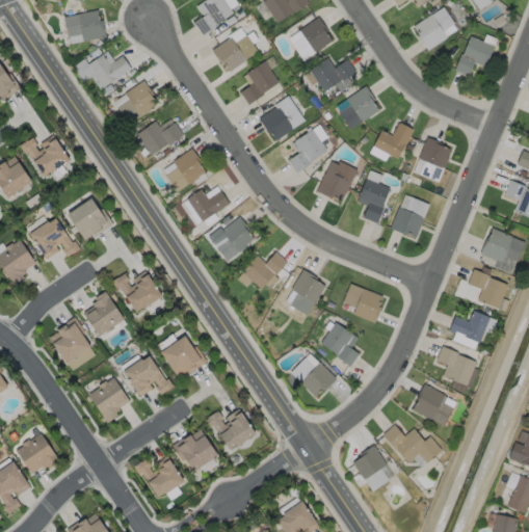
[(218,25),(204,35),(195,23),(205,17),(197,6),(207,0),(225,0),(234,14),(218,24),(218,25)]
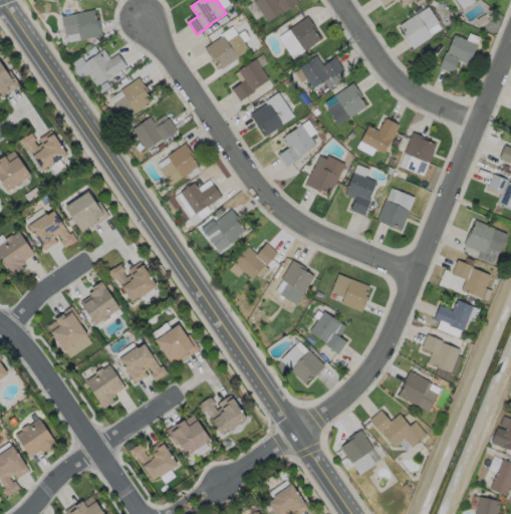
[(256,0),(296,0),(299,3),(285,13),(284,12),(268,23),(254,2),(256,0)]
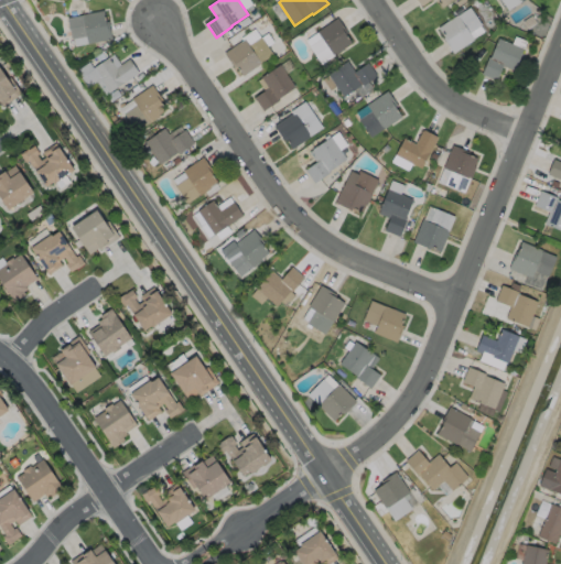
[(525,0),(504,0),(510,10),(525,0)]
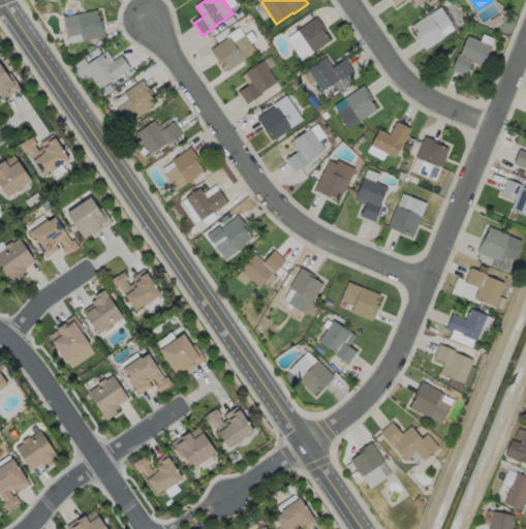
[(441,7),(453,24),(452,25),(455,29),(444,36),(445,37),(427,51),(416,36),(418,35),(412,26),(429,14),(430,16),(441,7)]
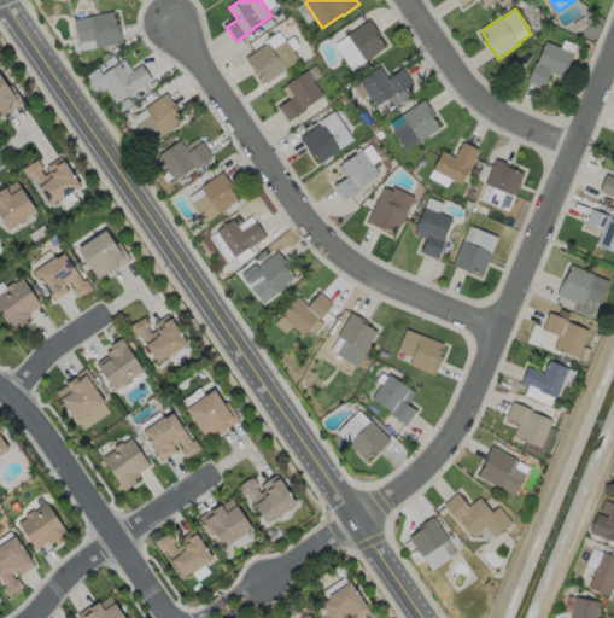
[(113,12),(115,18),(116,18),(117,23),(120,23),(123,42),(97,47),(95,40),(80,42),(75,19),(113,12)]
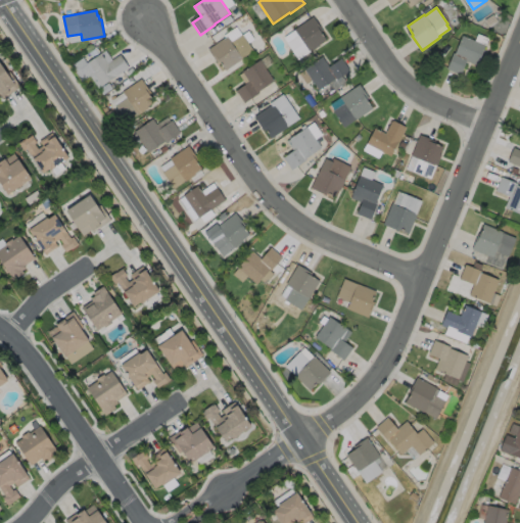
[(320,46),(311,52),(310,52),(298,60),(287,44),(298,36),(294,30),(313,17),(321,29),(320,30),(326,40),(319,45),(320,46)]
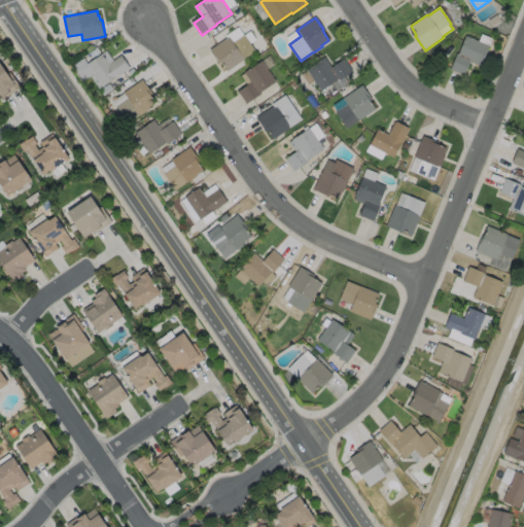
[(245,35),(256,51),(228,71),(221,62),(219,64),(210,49),(230,37),(234,42),(245,35)]
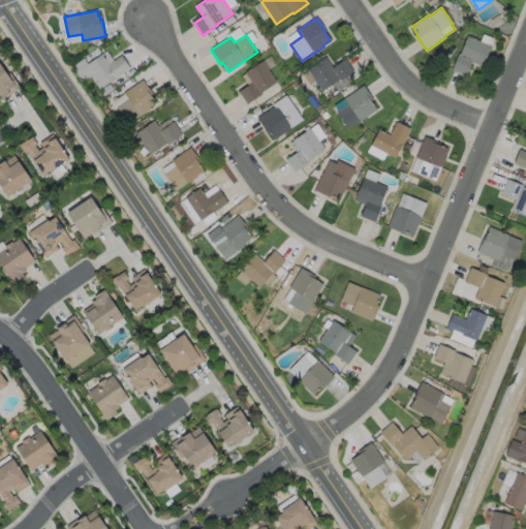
[(492,45),(484,66),(472,62),(467,75),(453,70),(460,54),(461,55),(468,36),(492,45)]
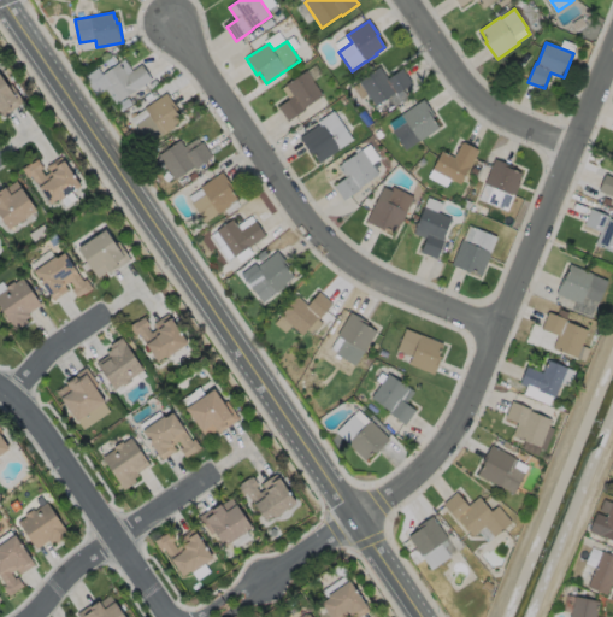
[(119,63),(128,74),(142,64),(153,78),(121,100),(102,74),(119,63)]
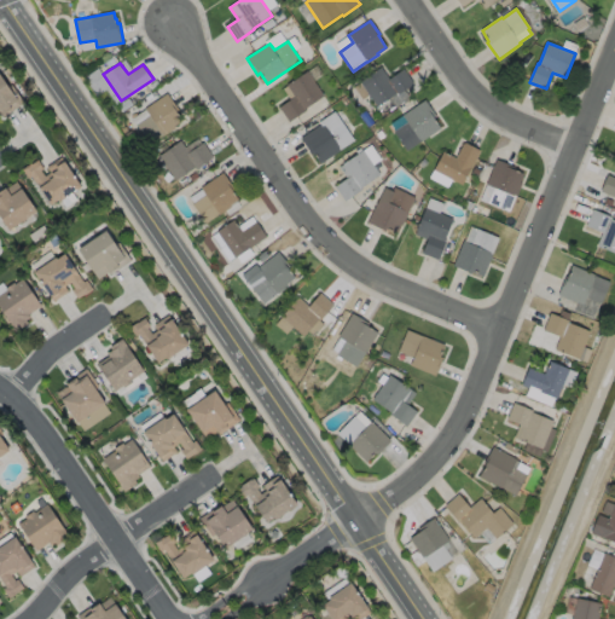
[(382,68),(389,80),(405,69),(415,84),(398,96),(396,94),(377,108),(360,82),(382,68)]
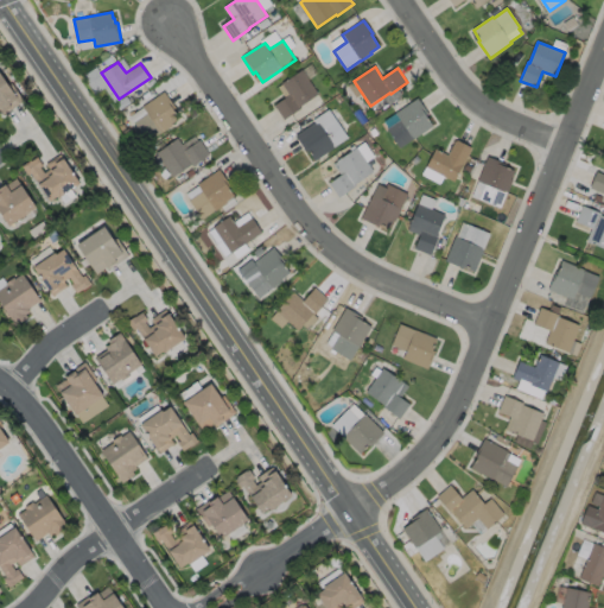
[(302,108),(285,120),(275,106),(291,95),(283,84),(303,70),(319,94),(300,107),(302,108)]
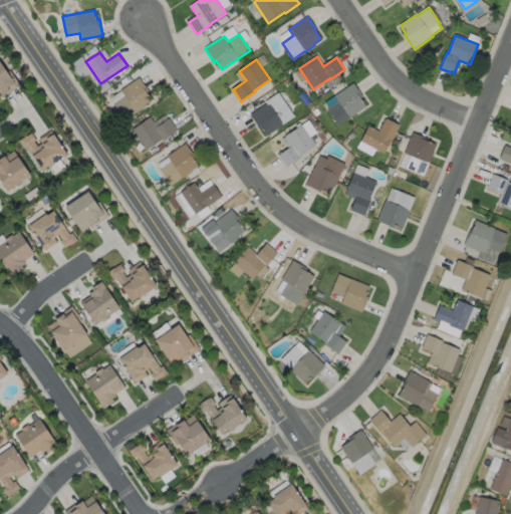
[(0,60),(1,60),(15,83),(0,92),(0,60)]
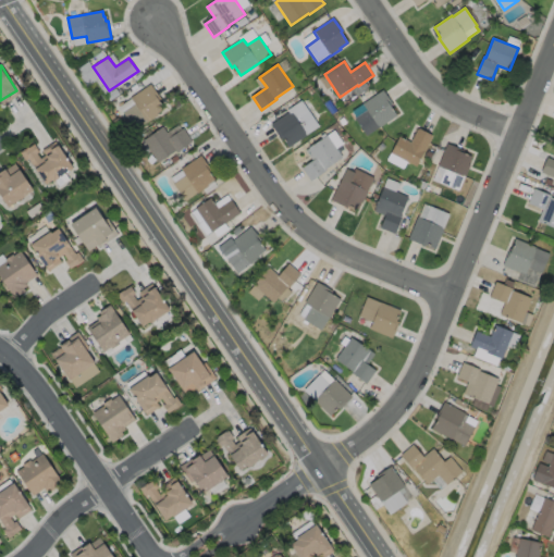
[(158,114),(147,121),(135,130),(123,112),(135,103),(131,97),(151,84),(160,96),(158,98),(164,108),(157,113),(158,114)]
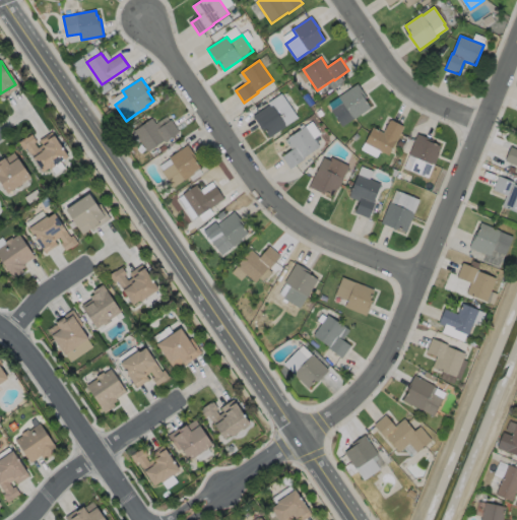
[(370,108),(342,127),(331,111),(342,104),(338,98),(358,84),(366,96),(363,98),(370,108)]
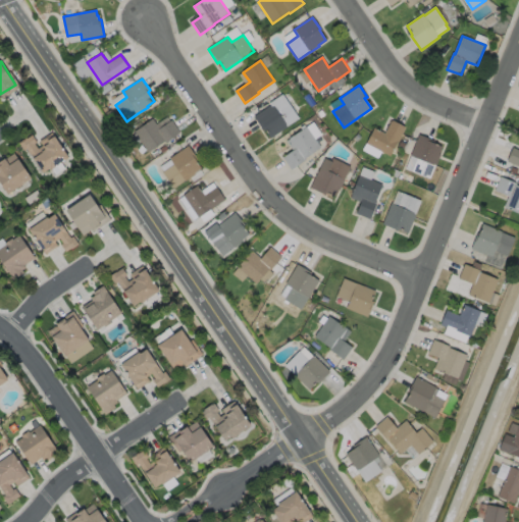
[(289,127),(270,139),(264,129),(263,131),(254,117),(271,106),(269,103),(282,94),(299,118),(288,125),(289,127)]
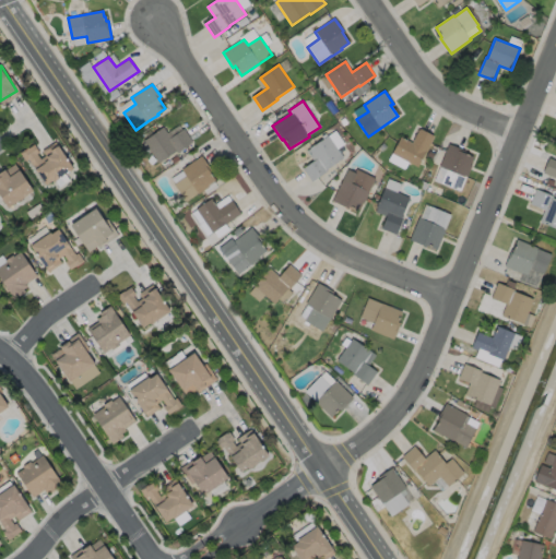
[(164,127),(170,137),(184,128),(193,141),(177,152),(177,151),(160,163),(144,140),(164,127)]
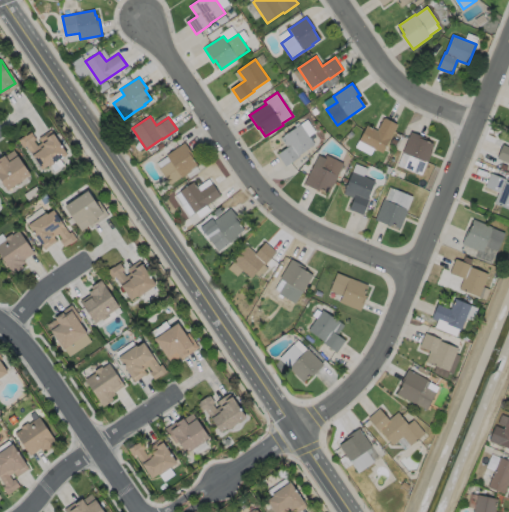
[(385,118),(397,125),(396,125),(397,126),(383,153),(359,141),(367,126),(377,131),(384,119),(385,119),(385,118)]
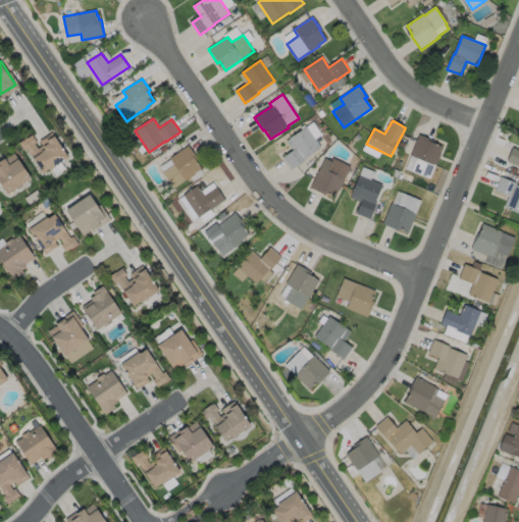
[(306,160),(292,170),(282,158),(294,151),(287,141),(290,139),(307,126),(321,148),(305,159),(306,160)]
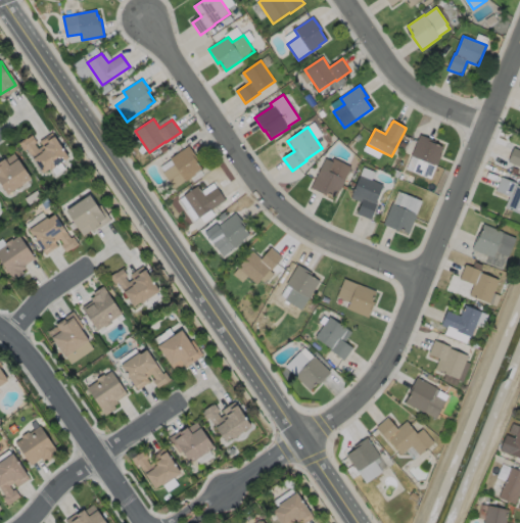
[(28,145),(46,175),(73,157),(54,128),(28,145)]
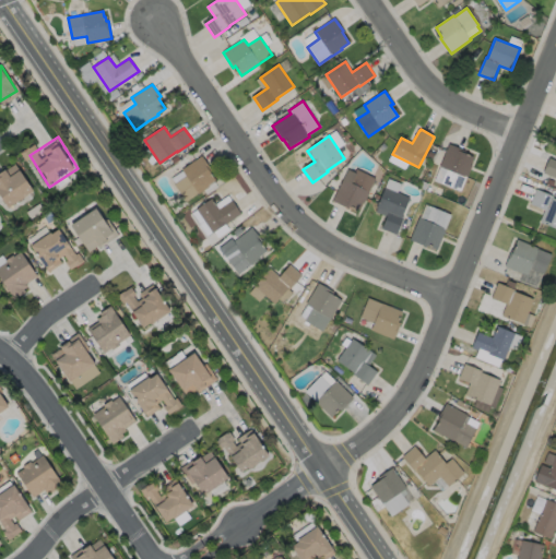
[(472,166),(461,192),(441,183),(447,170),(439,167),(449,144),(468,152),(466,154),(474,157),(471,165),(472,166)]
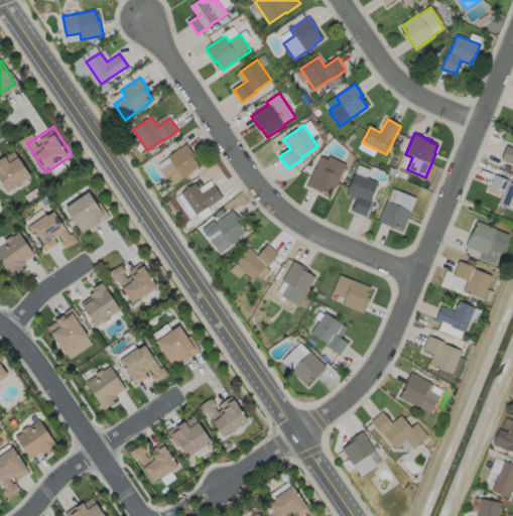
[(194,171),(183,178),(182,178),(171,185),(160,169),(171,161),(167,156),(186,143),(196,156),(194,158),(199,165),(193,170),(194,171)]
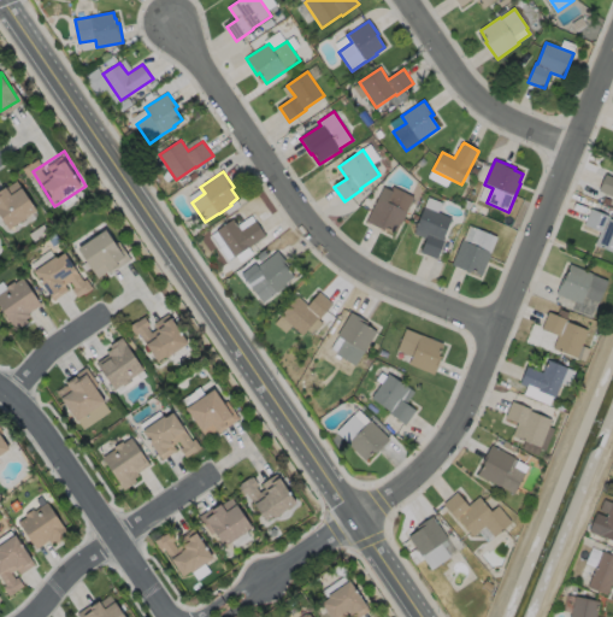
[(612,197),(599,191),(606,175),(612,177),(612,197)]
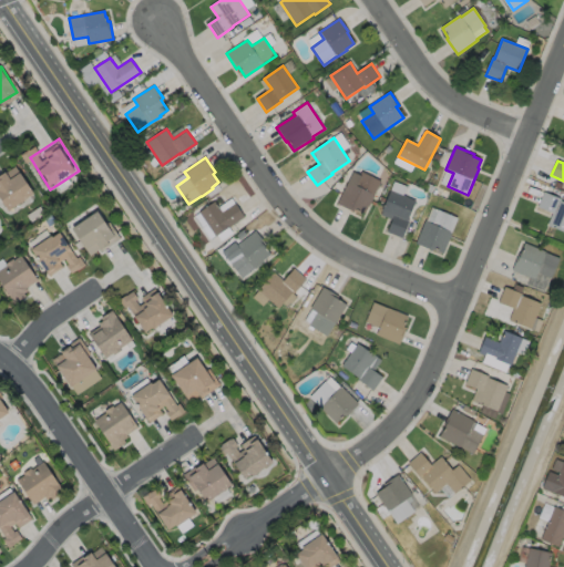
[(0,177),(0,193),(12,210),(39,192),(20,164),(0,177)]
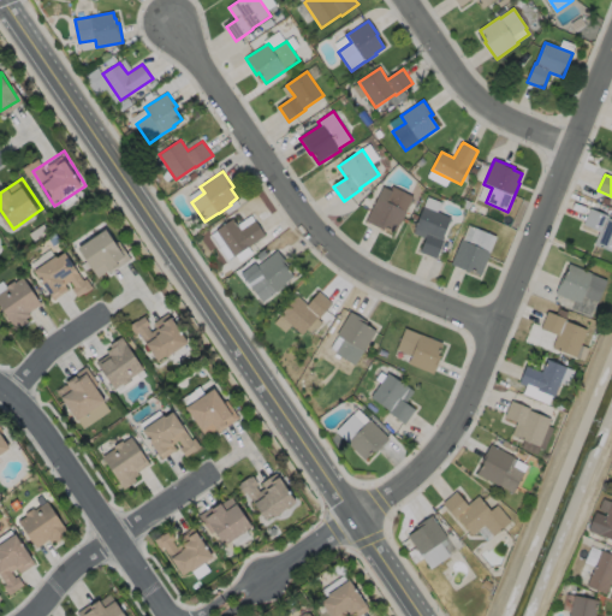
[(393,187),(414,197),(405,212),(406,212),(400,225),(399,224),(394,232),(385,227),(384,230),(366,221),(384,187),(391,191),(392,188),(393,187)]
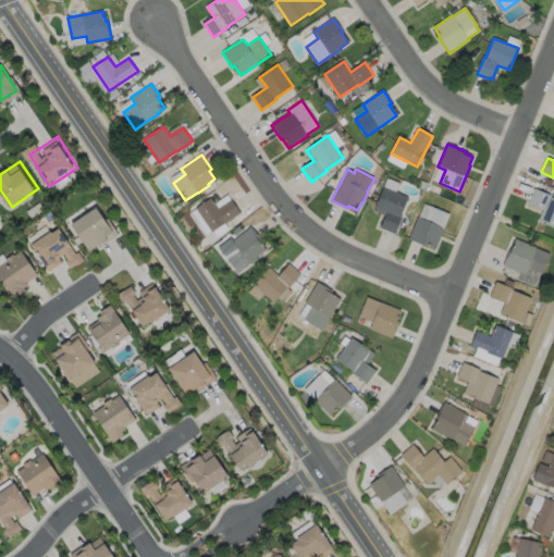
[(402,218),(395,234),(381,229),(385,215),(374,211),(376,208),(383,187),(408,197),(401,217),(402,218)]
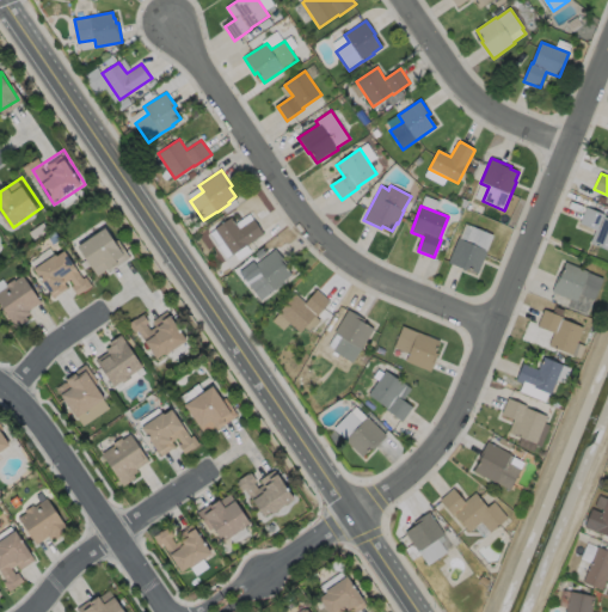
[(607,250),(590,244),(596,231),(579,224),(587,207),(606,215),(605,216),(607,218),(607,250)]
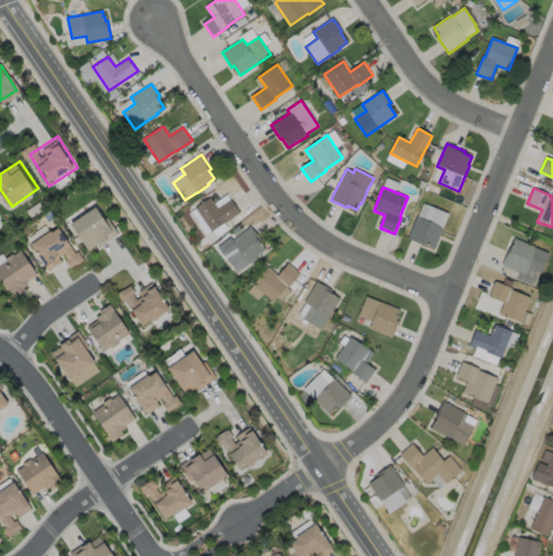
[(211,198),(217,206),(230,199),(240,212),(212,231),(196,207),(211,198)]
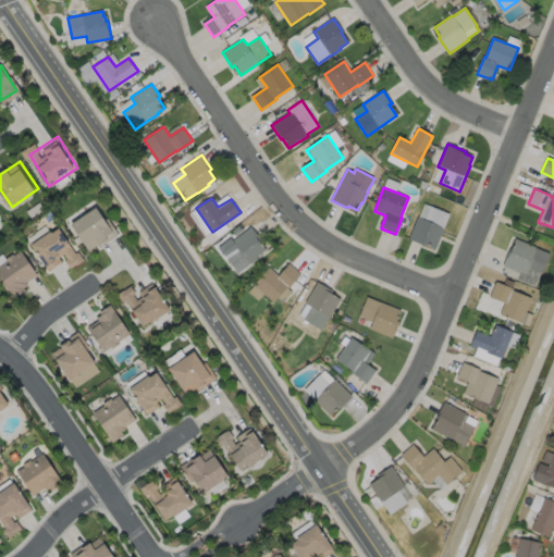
[(450,214),(435,250),(425,246),(408,239),(418,217),(419,218),(425,203),(450,214)]
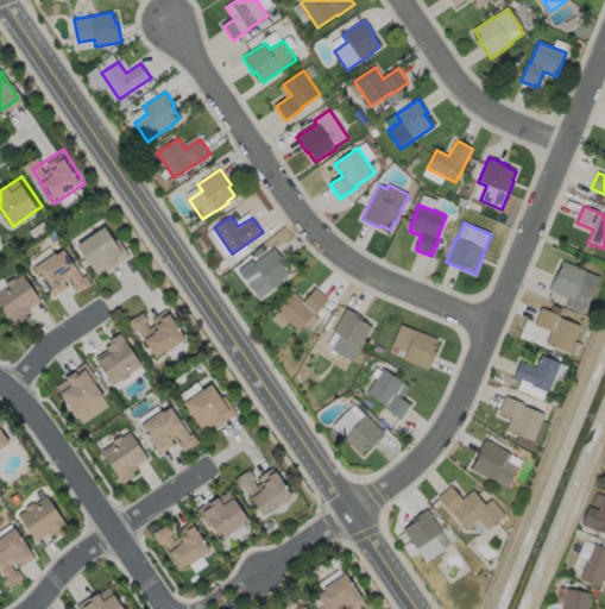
[(79,245),(100,276),(130,255),(109,225),(79,245)]
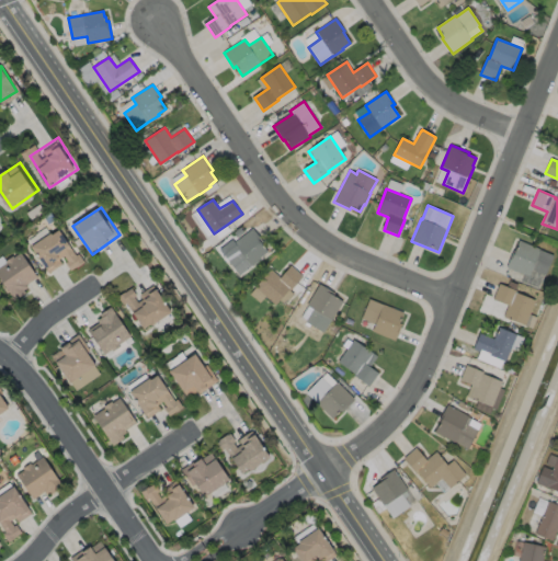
[(34,247),(52,274),(81,255),(63,227),(34,247)]
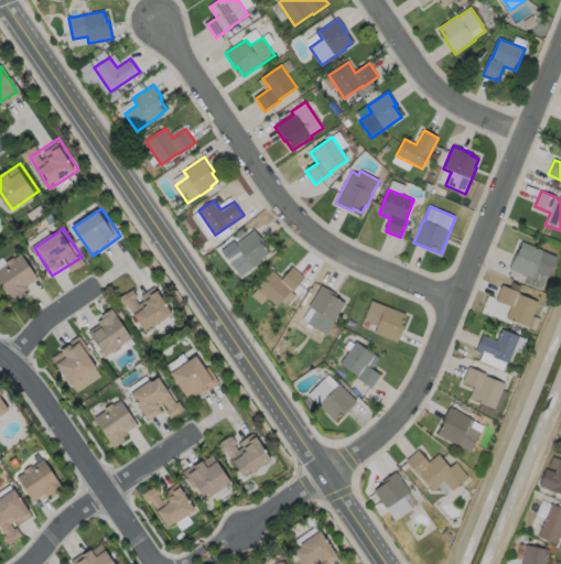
[(263,259),(241,277),(228,260),(240,250),(235,245),(255,229),(266,243),(263,245),(270,253),(262,259),(263,259)]
